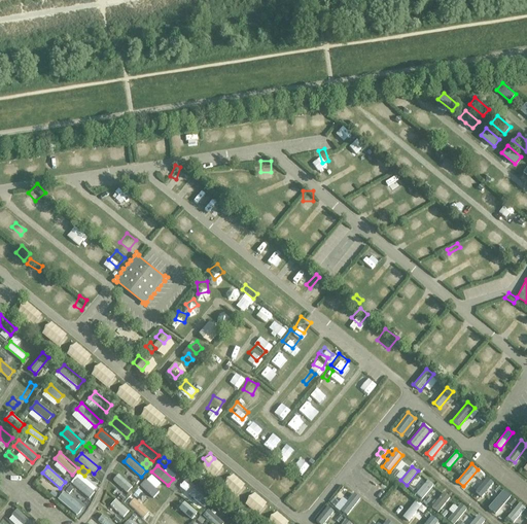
[(133,486),(119,474),(113,480),(128,492),(133,486)]
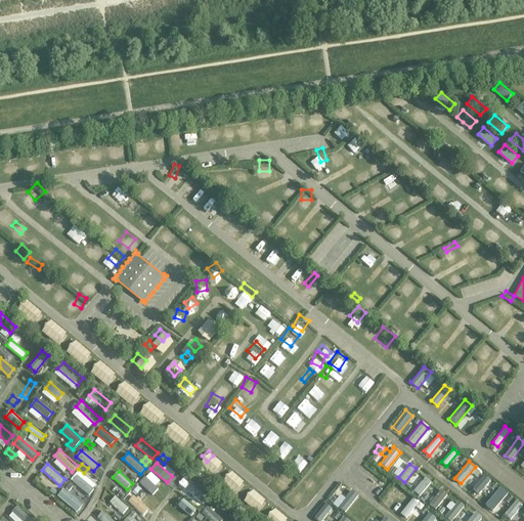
[(232,471),(228,474),(234,481),(238,477),(232,471)]
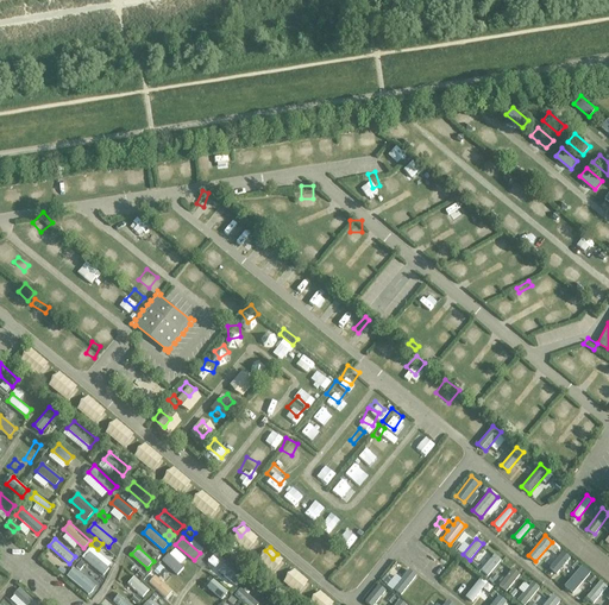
[(570,558),(563,552),(550,568),(557,573),(570,558)]
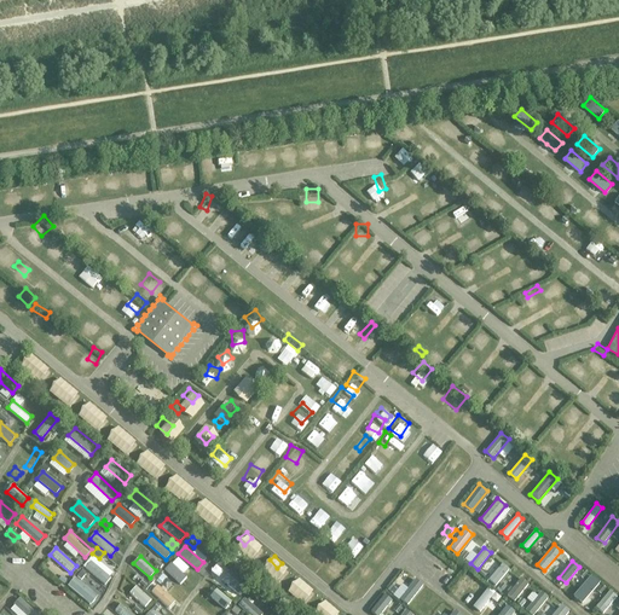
[(111,578),(92,562),(86,568),(106,584),(111,578)]
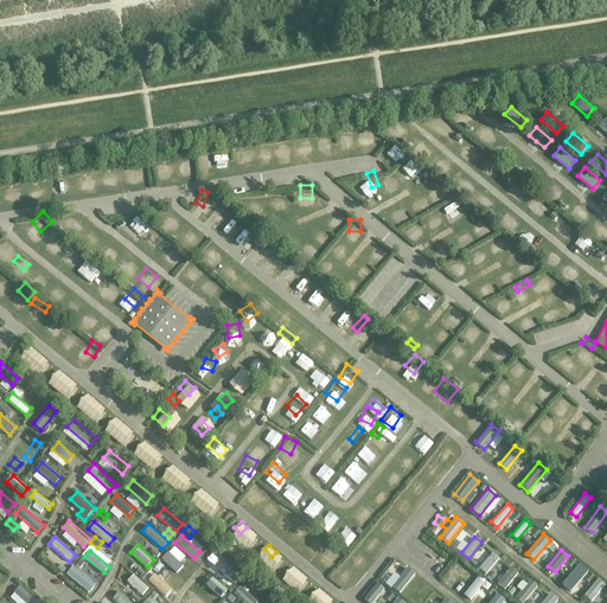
[(183,565),(168,552),(163,558),(178,571),(183,565)]
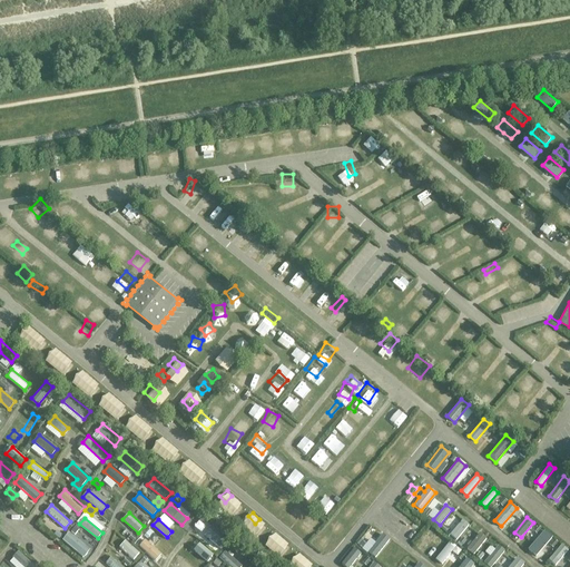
[(469,524),(463,519),(451,534),(457,539),(469,524)]
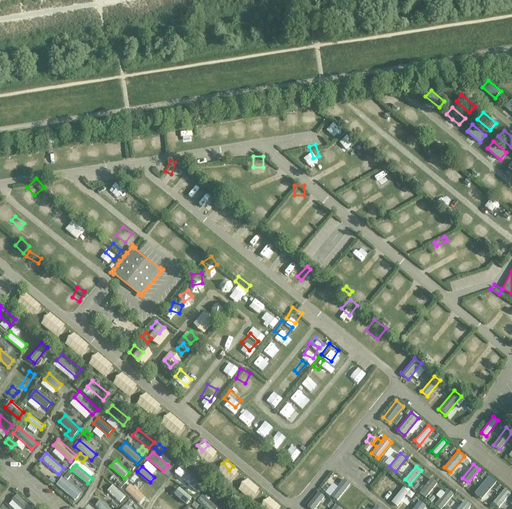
[(208,481),(192,469),(183,480),(199,492),(208,481)]
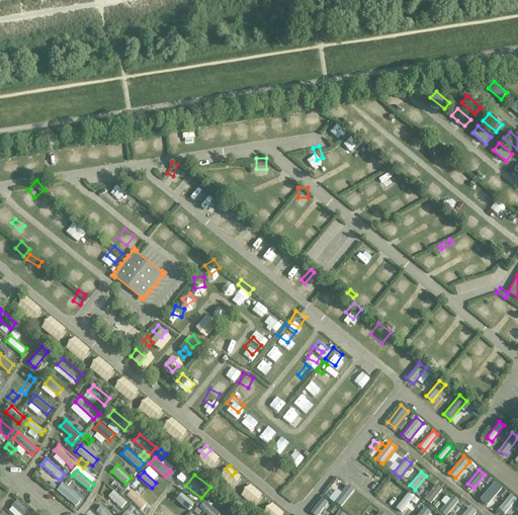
[(105,488),(110,478),(106,476),(101,486),(105,488)]
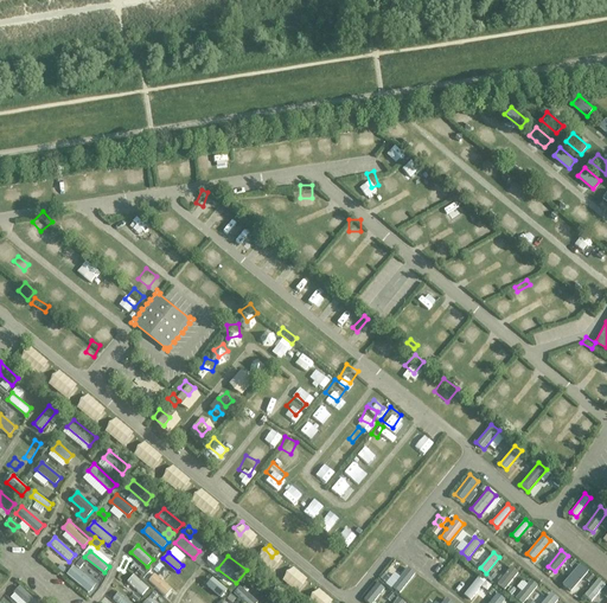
[(286,559),(280,564),(286,571),(292,568),(286,559)]
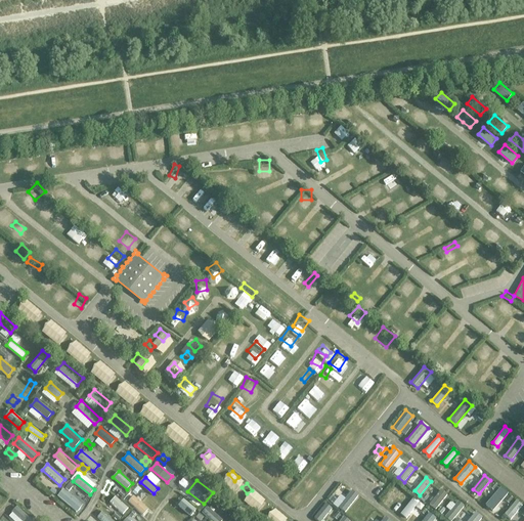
[(137,484),(132,490),(135,493),(141,487),(137,484)]
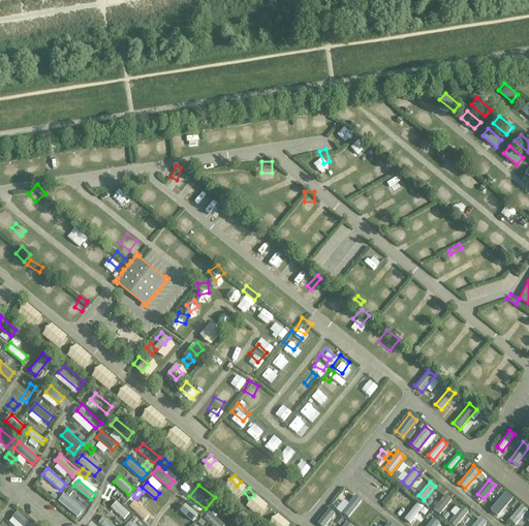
[(512,498),(505,492),(491,509),(498,516),(512,498)]
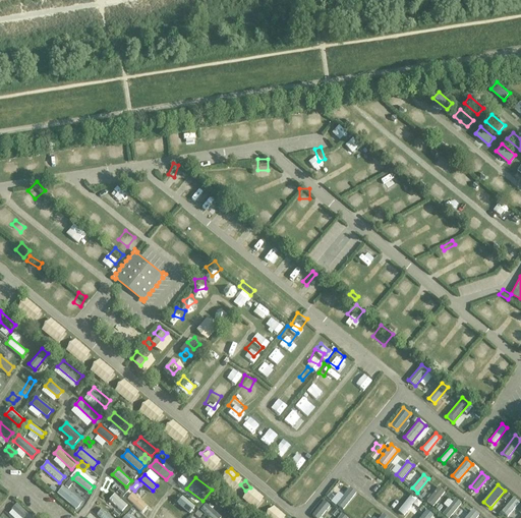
[(81,502),(63,486),(58,493),(76,508),(81,502)]
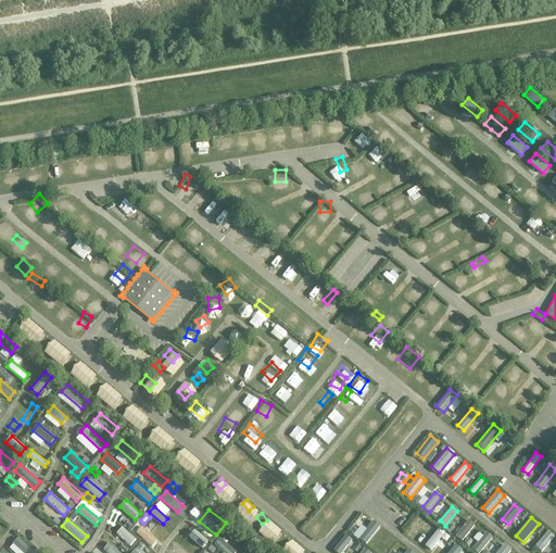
[(475,525),(468,519),(456,535),(463,540),(475,525)]
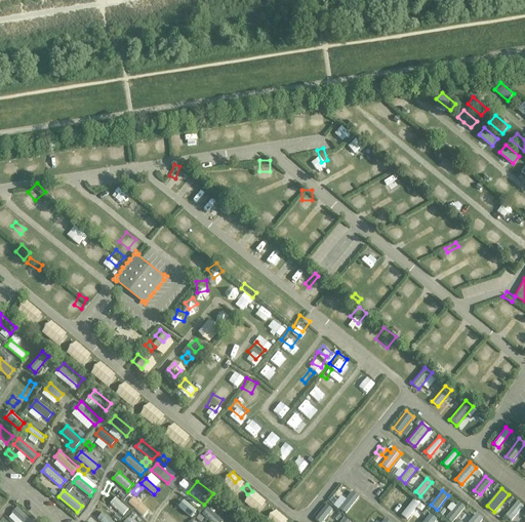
[(346,513),(359,496),(353,491),(339,508),(346,513)]
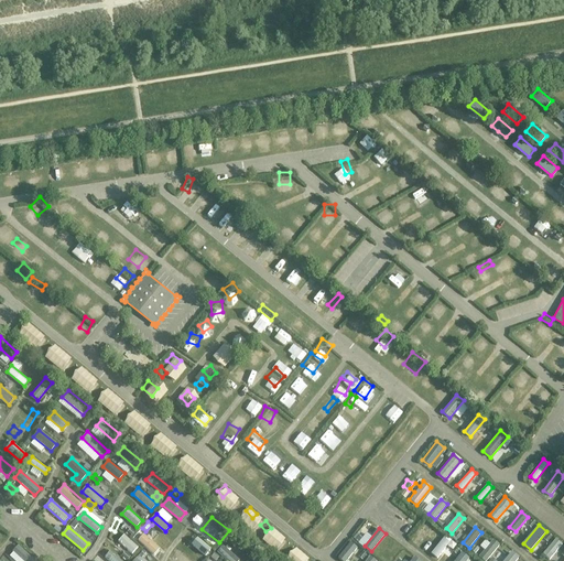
[(277,531),(273,537),(279,541),(283,535),(277,531)]
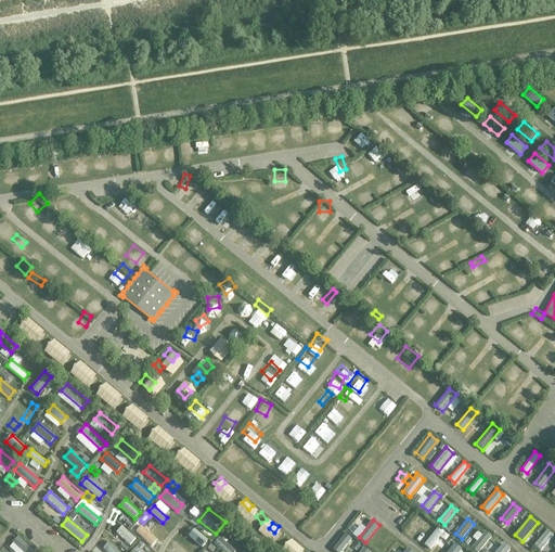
[(136,537),(121,525),(116,531),(130,543),(136,537)]
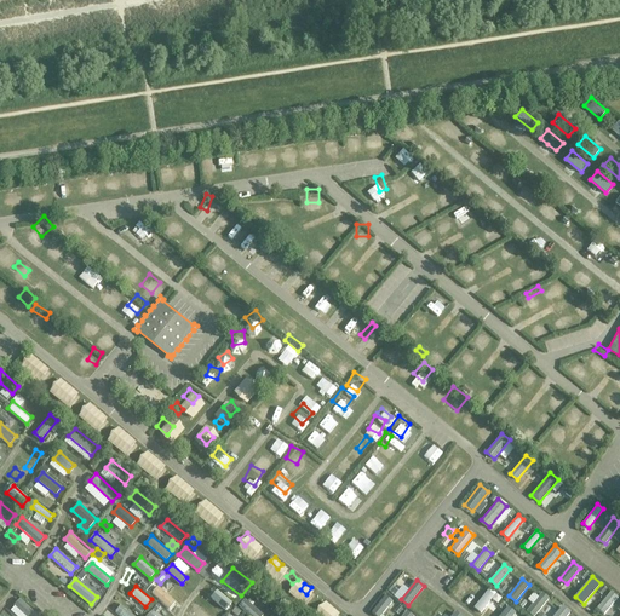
[(177,602),(158,586),(151,593),(170,609),(177,602)]
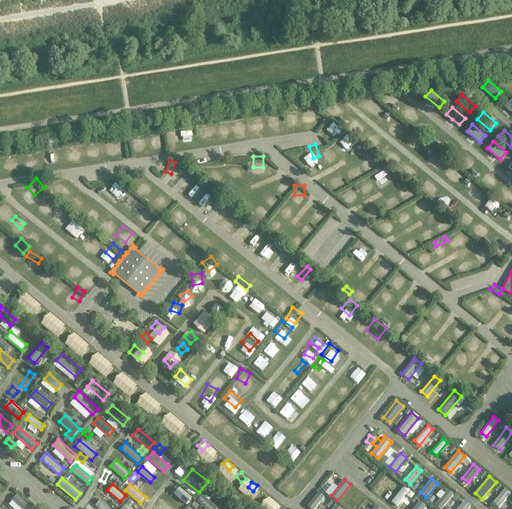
[(210,484),(206,488),(211,492),(215,488),(210,484)]
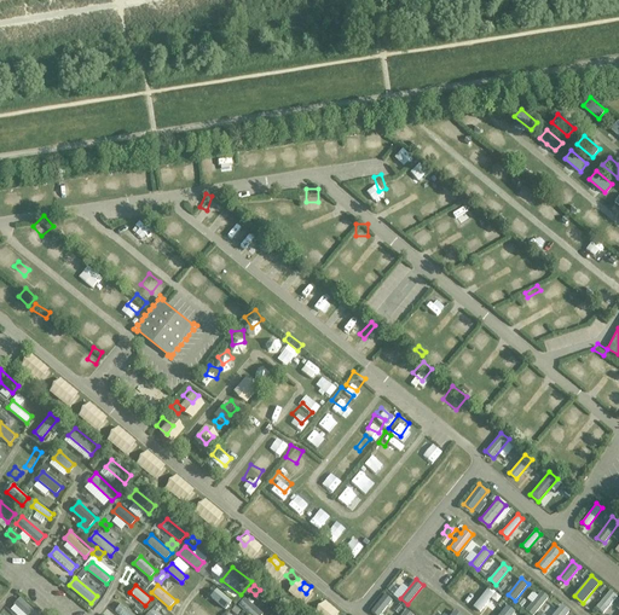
[(493,595),(487,589),(473,605),(480,611),(493,595)]
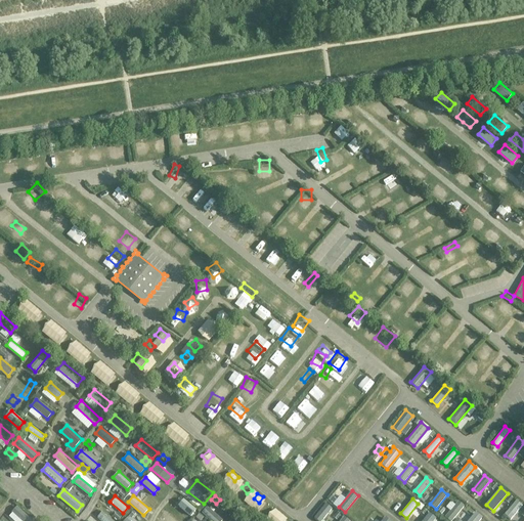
[(197,510),(184,500),(178,506),(191,517),(197,510)]
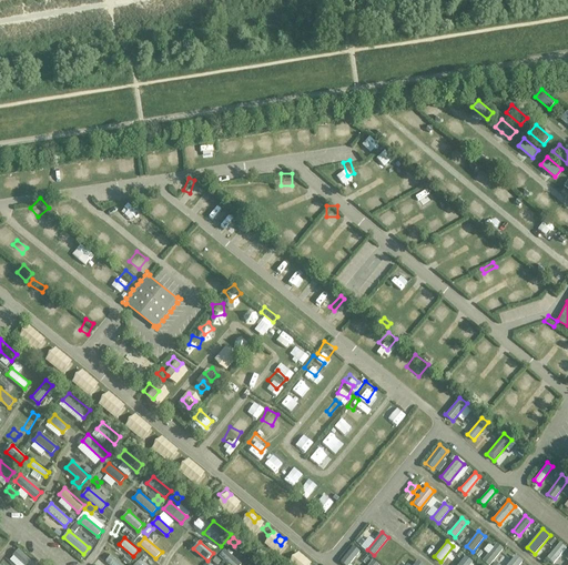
[(566,547),(559,542),(547,557),(554,563),(566,547)]
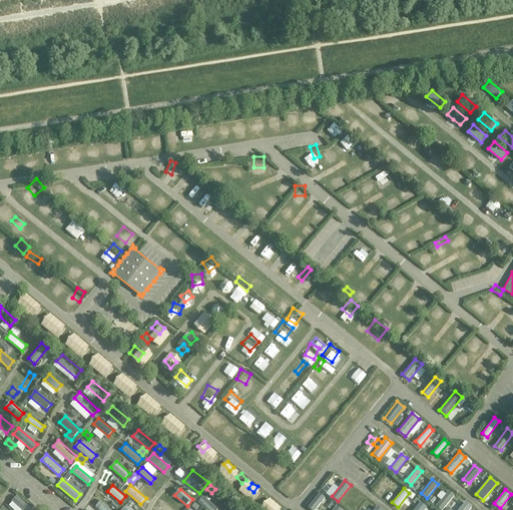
[(442,509),(455,495),(449,490),(436,505),(441,509),(442,509)]
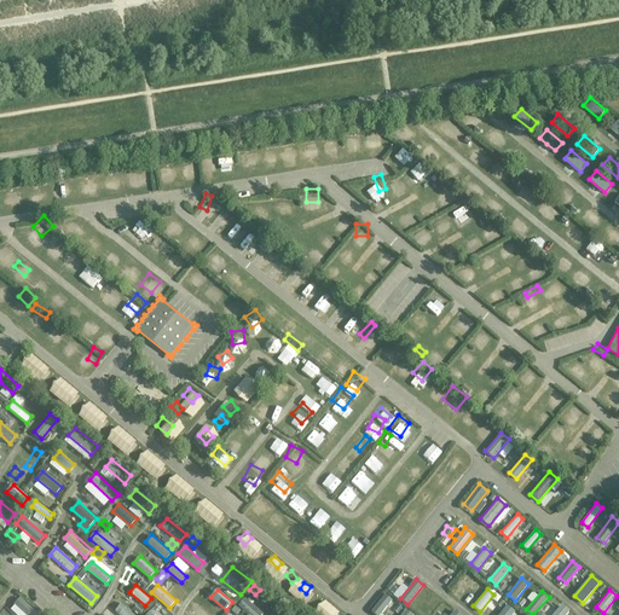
[(376,614),(379,614),(392,601),(385,595),(371,610),(376,614)]
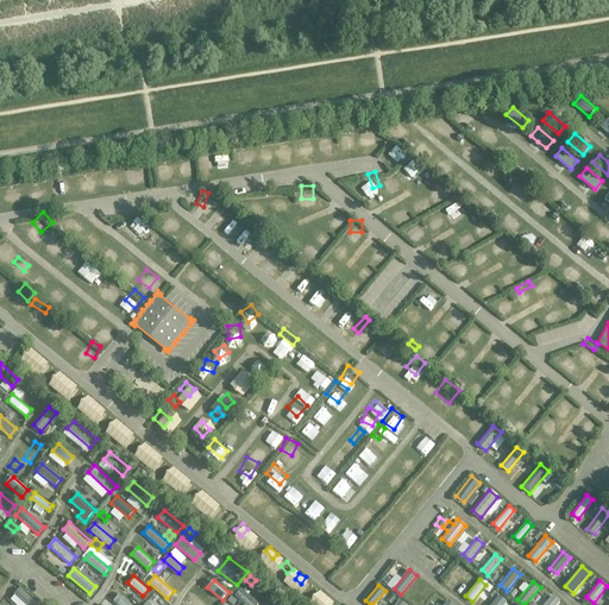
[(309,593),(319,598),(322,591),(313,586),(309,593)]
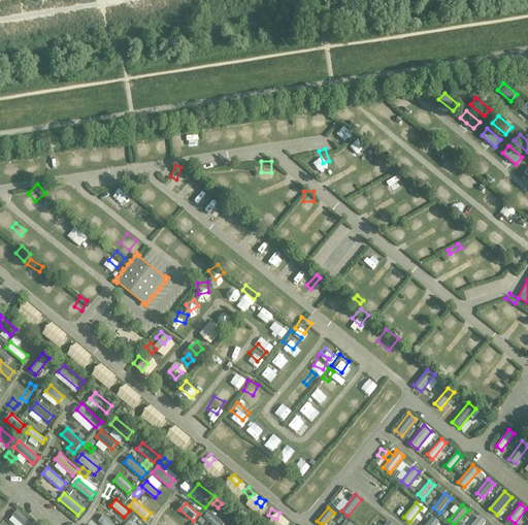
[(33,524),(34,524),(17,510),(11,515),(22,524),(33,524)]
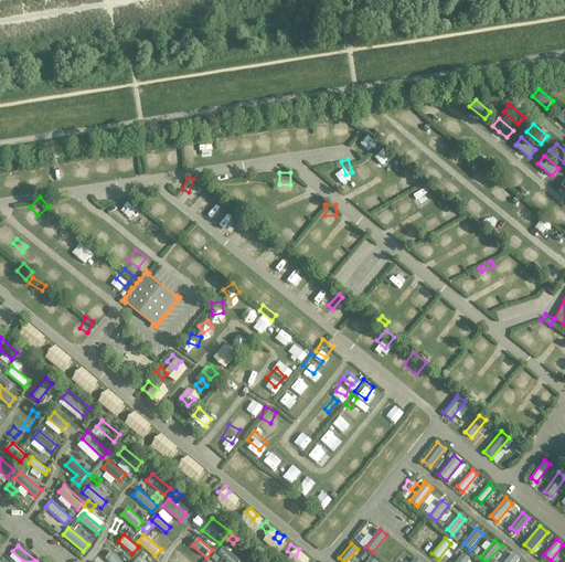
[(238,561),(241,560),(223,545),(217,552),(228,561),(238,561)]
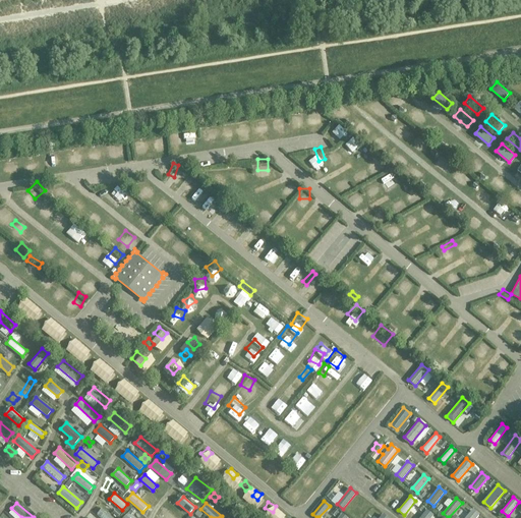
[(350,506),(346,511),(351,515),(355,510),(350,506)]
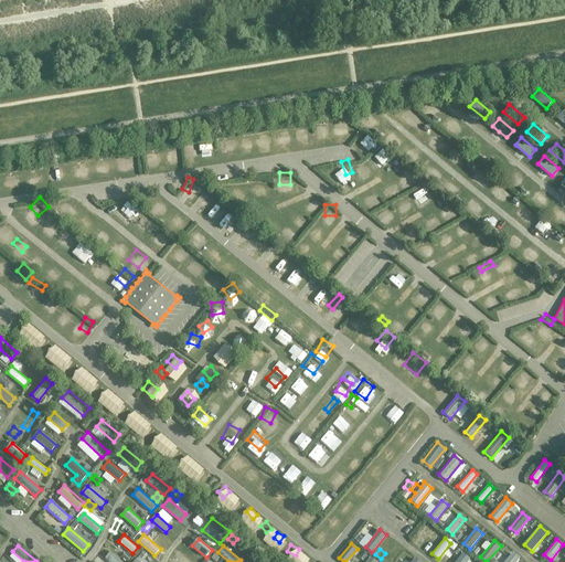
[(123,561),(112,551),(106,558),(110,561),(123,561)]
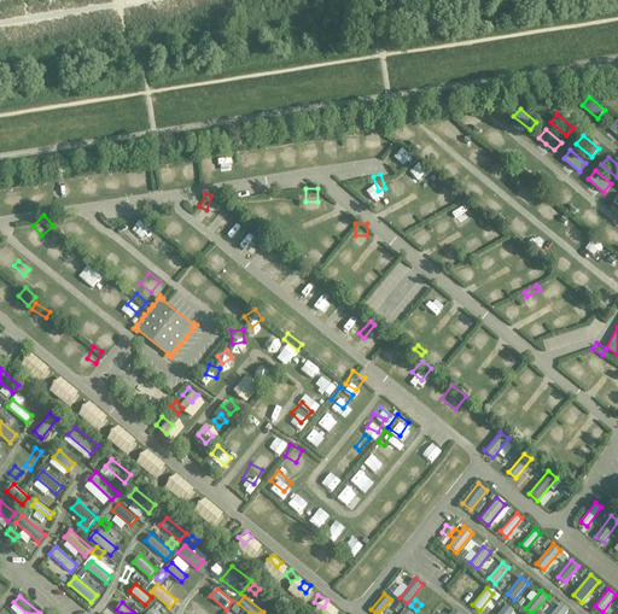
[(211,613),(198,602),(192,610),(196,613),(211,613)]
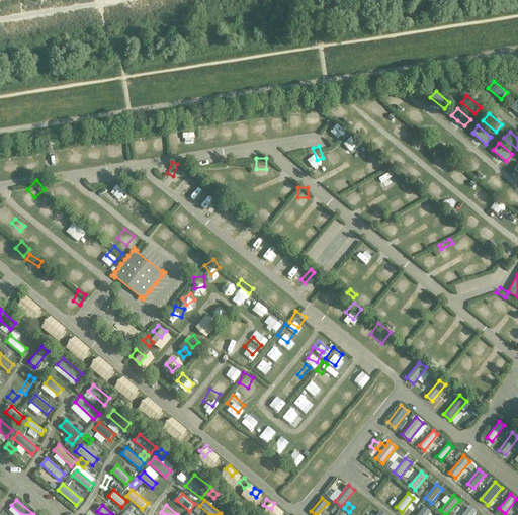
[(428,514),(431,512),(424,506),(417,514),(428,514)]
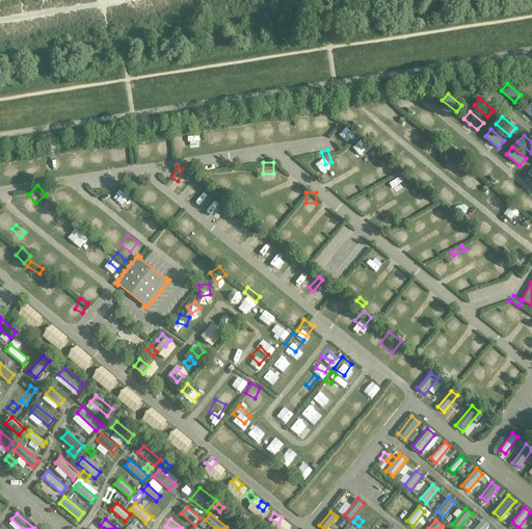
[(486,528),(489,525),(483,520),(475,528),(486,528)]
